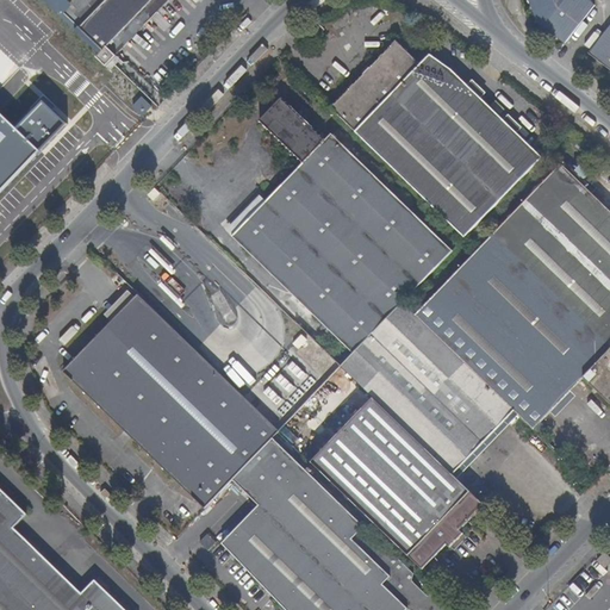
[(166,0),(50,0),(110,56),(166,0)]
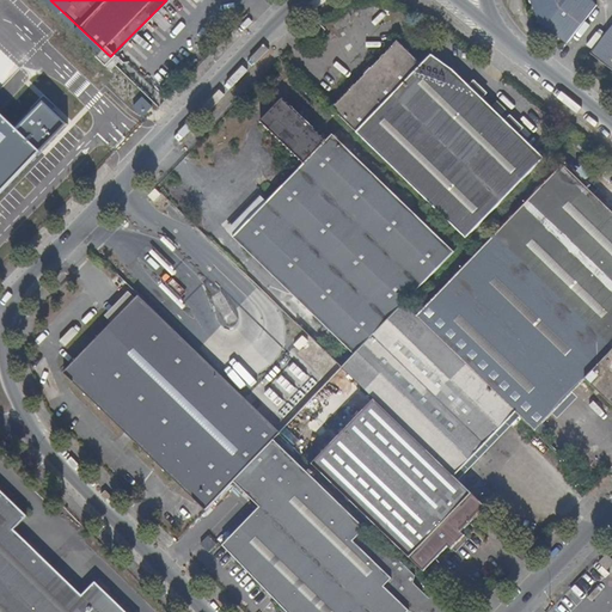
[(530,0),(542,25),(568,44),(598,6),(593,0),(530,0)]
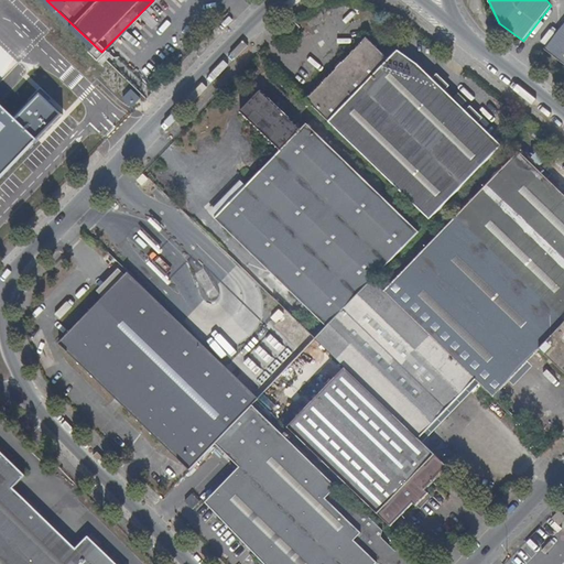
[(299,29),(291,21),(285,26),(293,34),(299,29)]
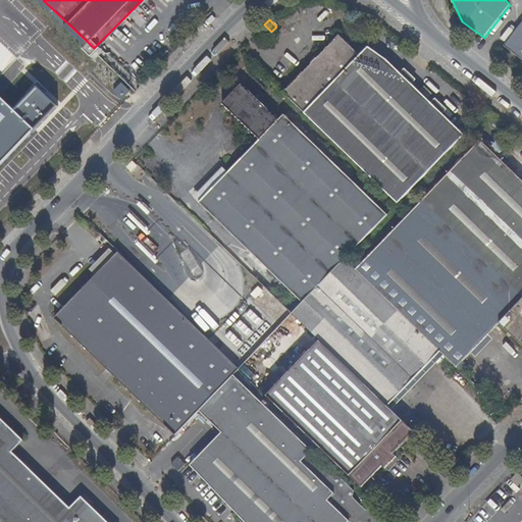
[(521,20),(503,47),(521,61),(521,59),(521,20)]
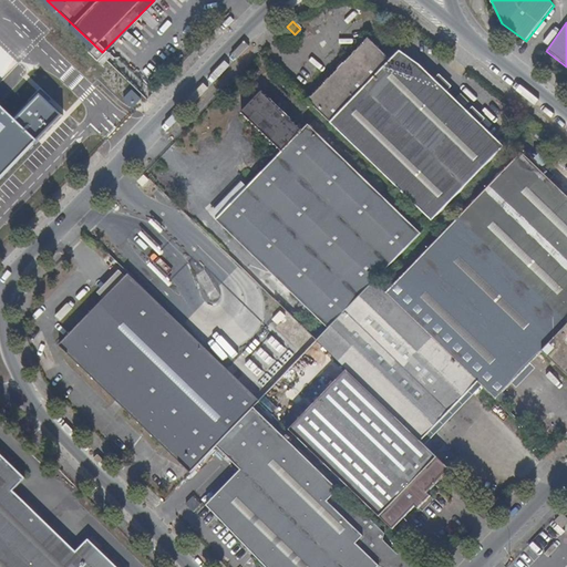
[(432,222),(505,145),(421,64),(399,51),(390,60),(368,38),(308,100),(432,222)]
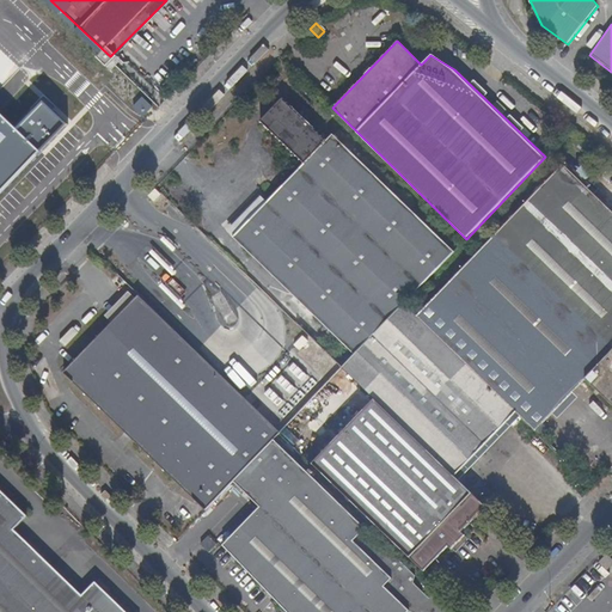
[(356,354),(404,304),(456,250),(332,134),(325,141),(281,99),(259,121),(303,164),(282,185),(232,238),(356,354)]
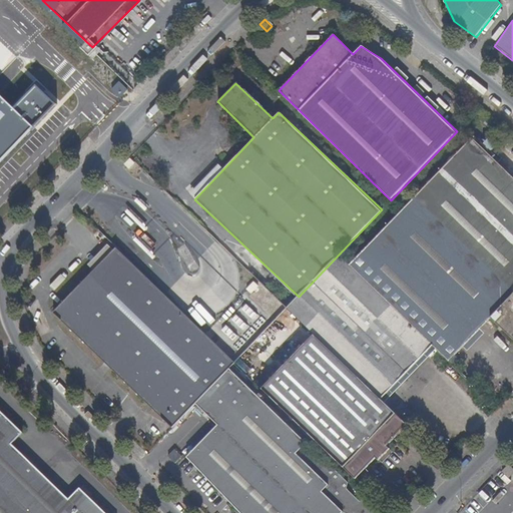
[(0,96),(0,167),(58,108),(35,86),(13,109),(0,96)]
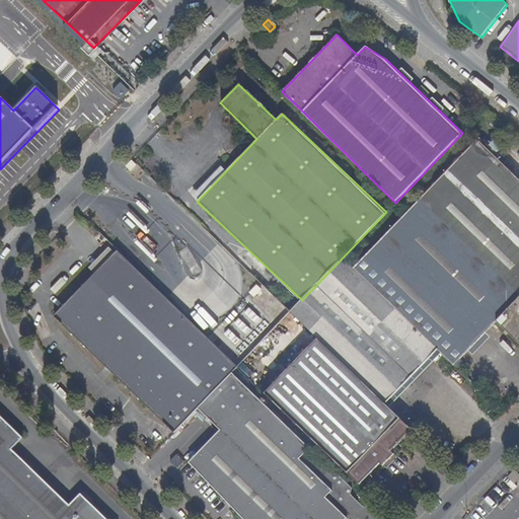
[(518,179),(478,140),(406,213),(353,268),(437,349),(453,365),(498,318),(518,338),(518,179)]
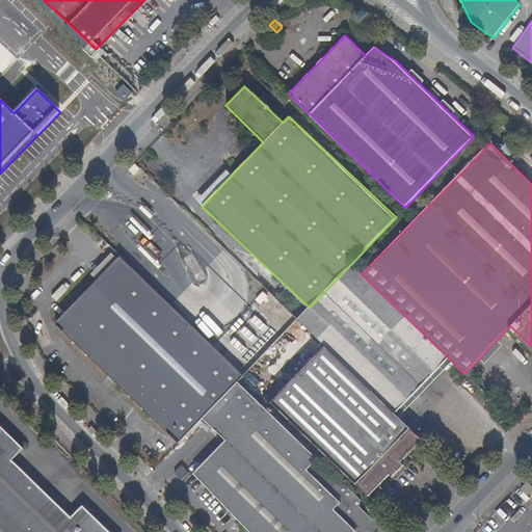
[(55,324),(178,445),(204,418),(237,382),(243,376),(120,257),(55,324)]
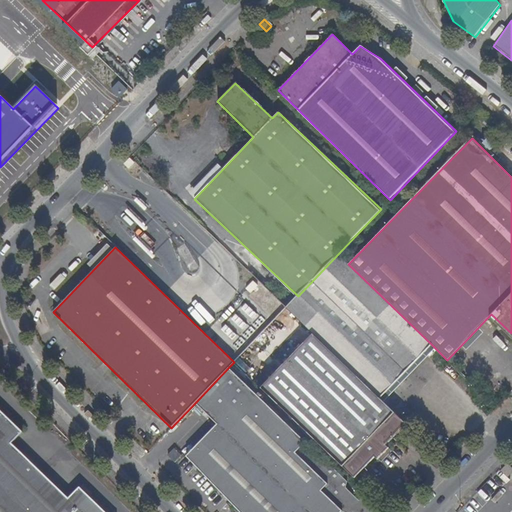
[(379,399),(431,344),(348,264),(338,254),(298,296),(286,308),(313,334),(379,399)]
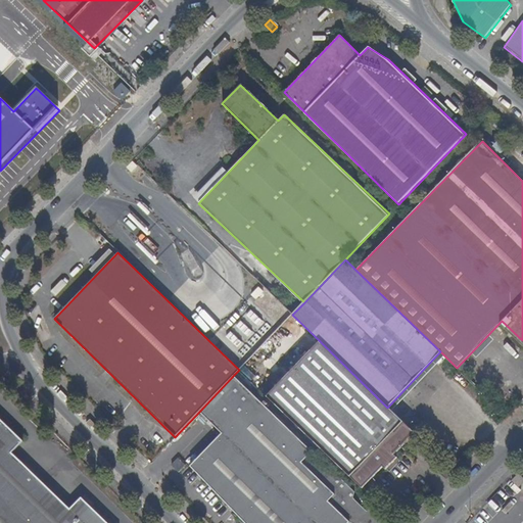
[(255,298),(263,291),(257,287),(250,294),(255,298)]
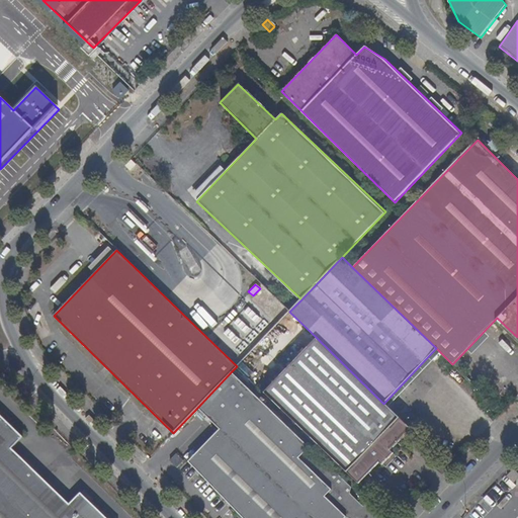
[(390,451),(411,430),(383,404),(317,338),(264,393),(357,484),(377,463),(379,465),(392,454),(390,451)]
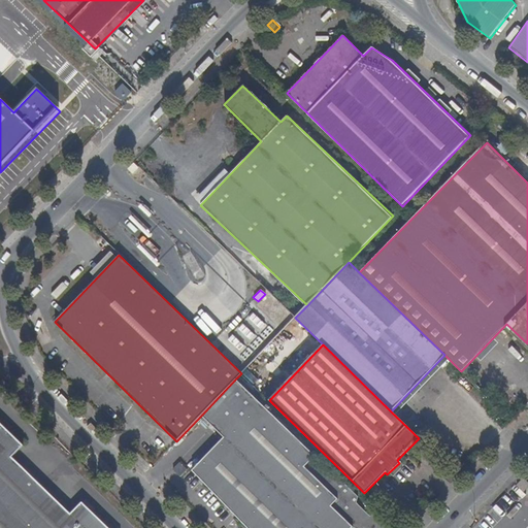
[(235,380),(202,415),(224,436),(193,469),(249,527),(352,527),(354,527),(385,527),(387,525),(376,517),(371,518),(357,504),(358,498),(235,380)]
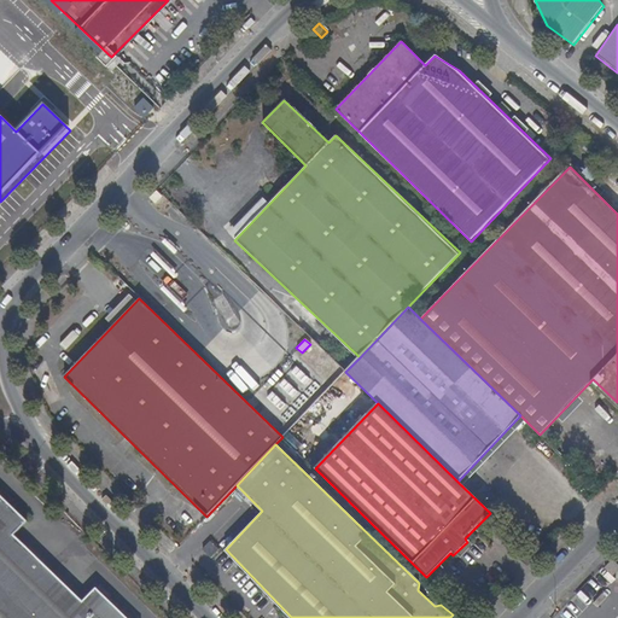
[(0,617),(123,617),(95,590),(82,604),(13,536),(25,524),(0,499),(0,617)]
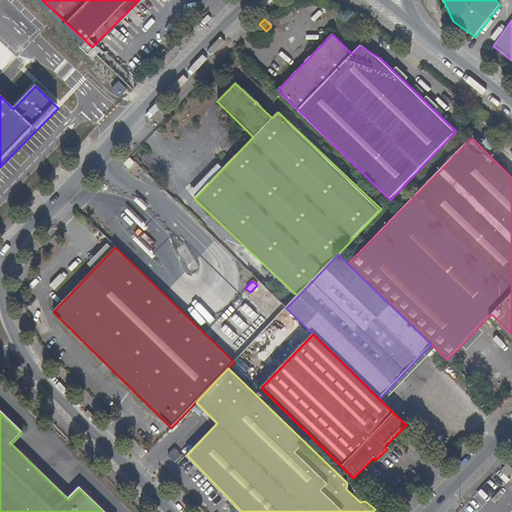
[(174,448),(167,455),(175,462),(182,455),(174,448)]
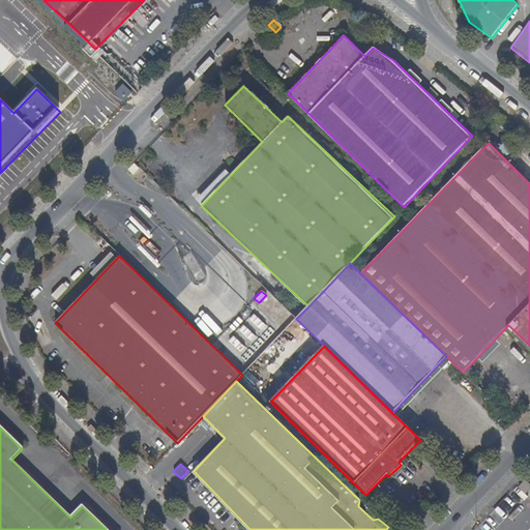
[(529,486),(525,481),(519,488),(526,494),(529,489),(529,486)]
